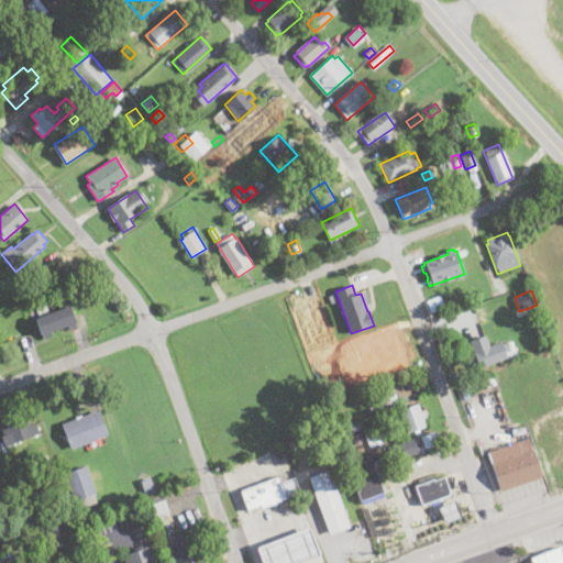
[(444,308),(430,312),(426,300),(440,296),(444,308)]
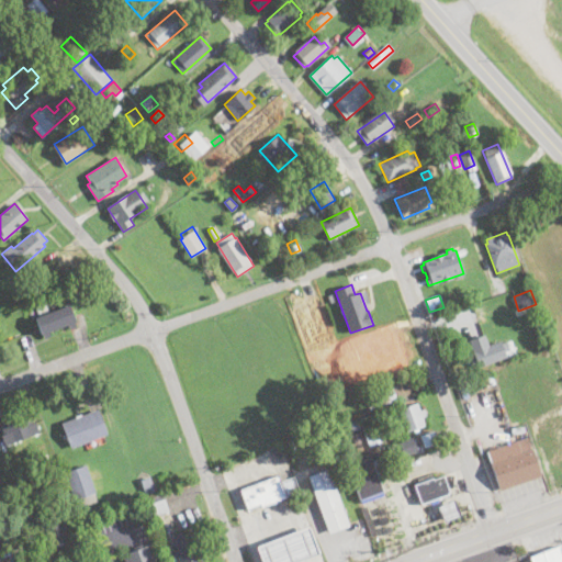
[(76,326),(69,328),(68,324),(48,332),(51,336),(44,338),(43,334),(41,335),(35,317),(69,306),(76,326)]
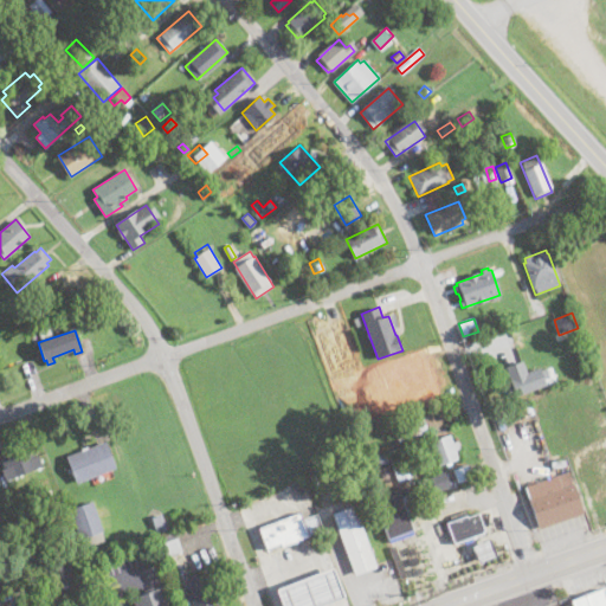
[(523,361),(527,373),(540,368),(541,371),(546,368),(549,376),(543,379),(546,386),(515,397),(514,394),(510,397),(505,382),(510,381),(505,368),(523,361)]
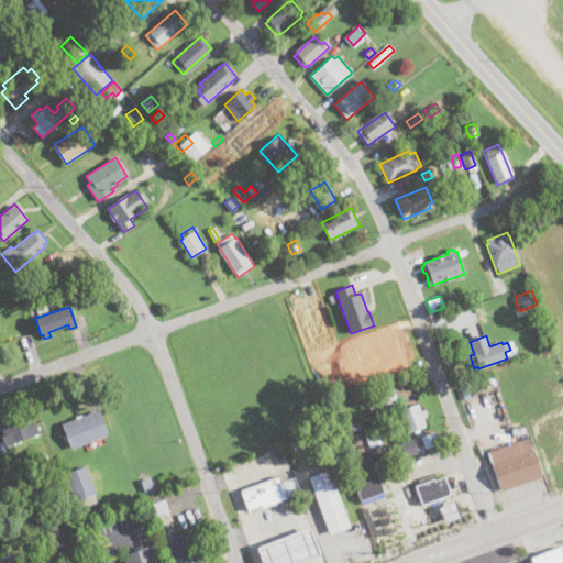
[(398,399),(371,409),(366,397),(394,386),(398,399)]
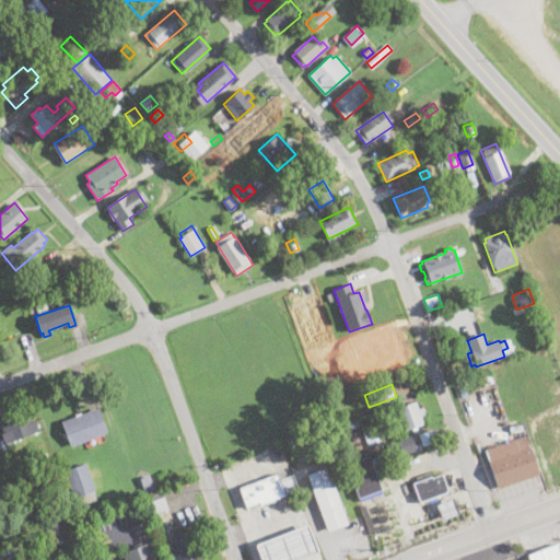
[(416,401),(419,409),(422,408),(424,415),(421,417),(423,423),(404,431),(396,409),(416,401)]
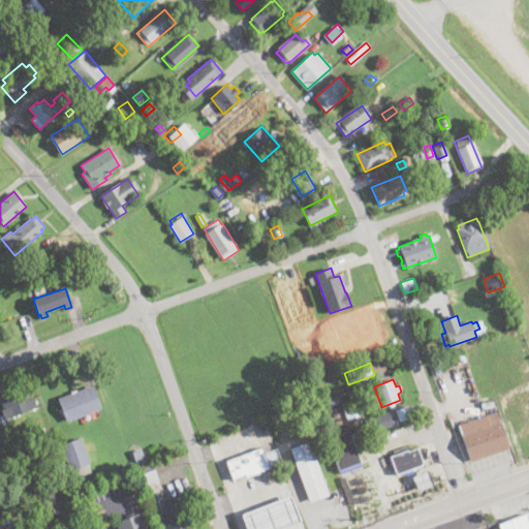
[(92,385),(101,408),(66,423),(57,399),(71,393),(75,390),(76,392),(92,385)]
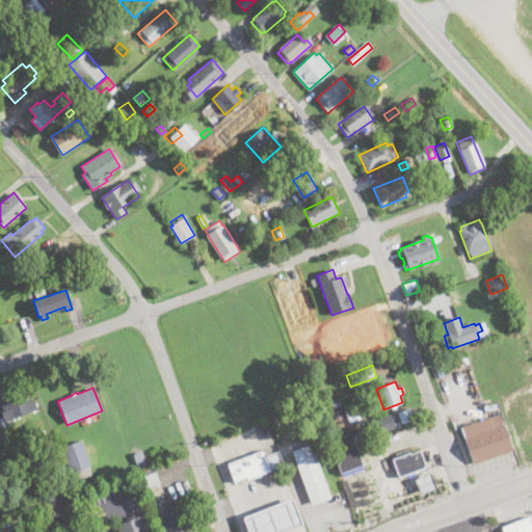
[(24,389),(25,392),(29,391),(36,410),(7,422),(0,403),(4,401),(3,397),(24,389)]
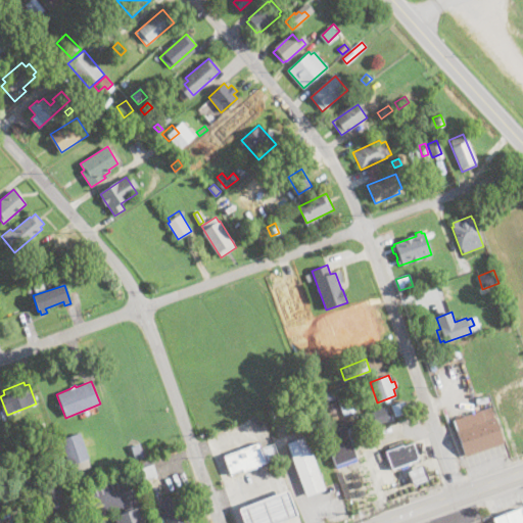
[(353,412),(343,416),(333,390),(344,386),(353,412)]
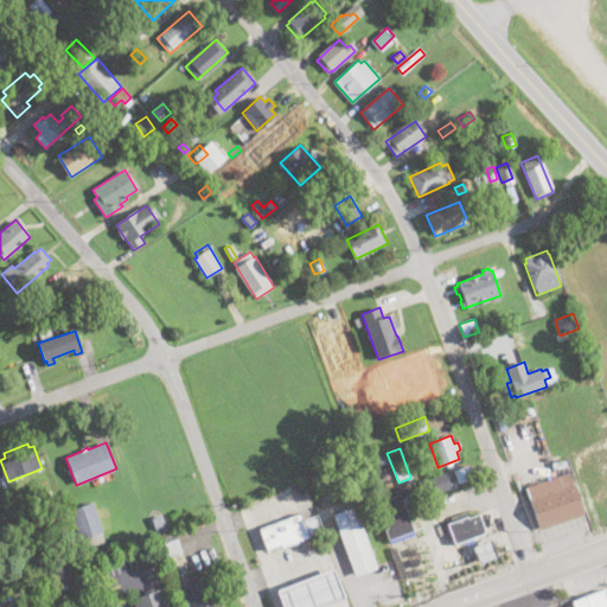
[(604,454),(606,452),(606,485),(598,487),(590,462),(593,461),(590,454),(604,451),(604,454)]
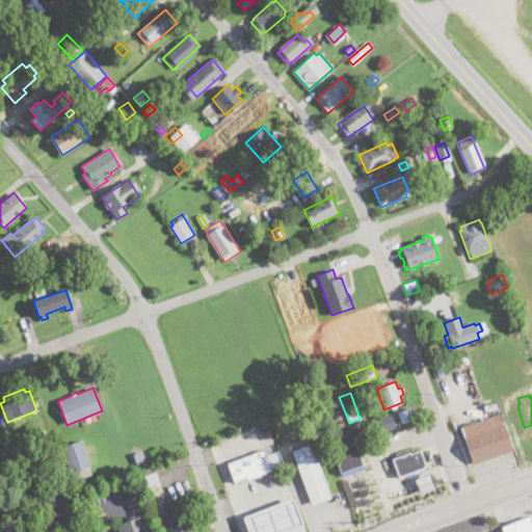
[(338,397),(341,404),(333,407),(335,411),(339,410),(342,418),(336,421),(333,414),(327,416),(335,434),(349,429),(349,430),(353,428),(356,435),(360,434),(361,439),(353,442),(362,466),(341,473),(315,403),(322,400),(323,403),(338,397)]
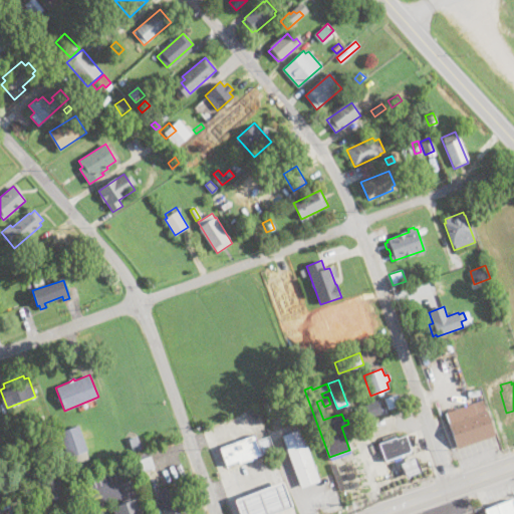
[(401,405),(388,410),(383,400),(397,395),(401,405)]
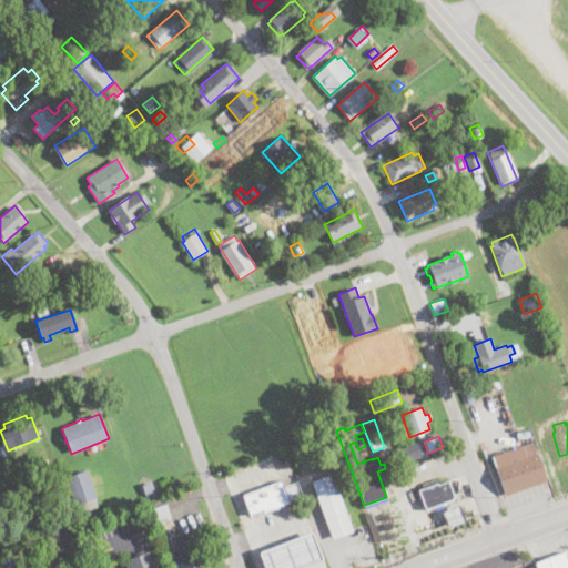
[(422,456),(395,466),(391,452),(417,442),(422,456)]
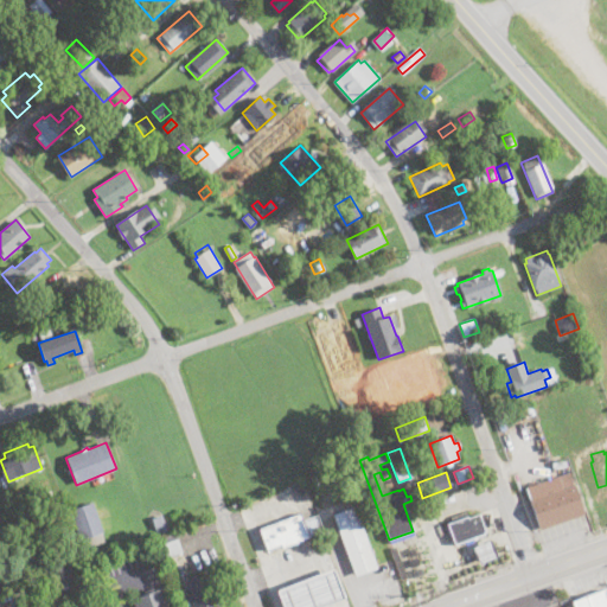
[(585,516),(541,531),(525,487),(570,473),(585,516)]
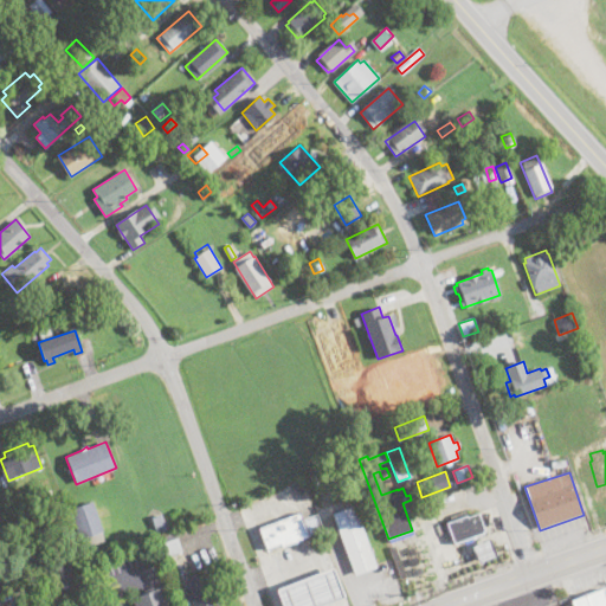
[(25,504),(18,508),(15,501),(21,498),(25,504)]
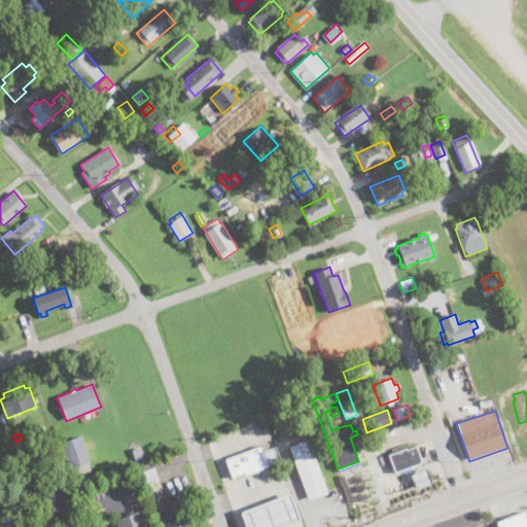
[(88,462),(91,470),(73,477),(71,468),(69,468),(60,443),(80,435),(89,462),(88,462)]
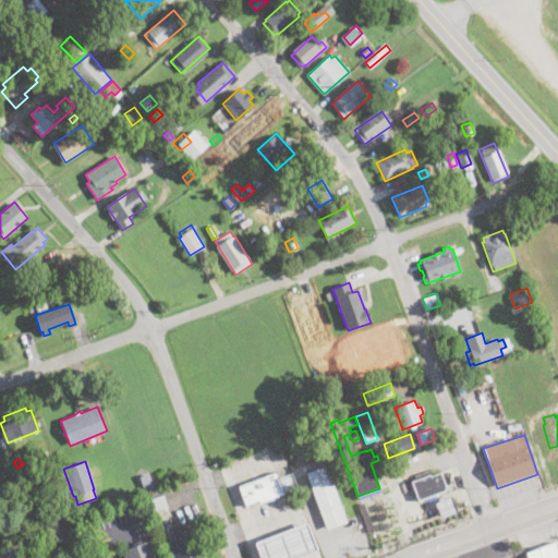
[(347,522),(327,530),(306,474),(326,466),(347,522)]
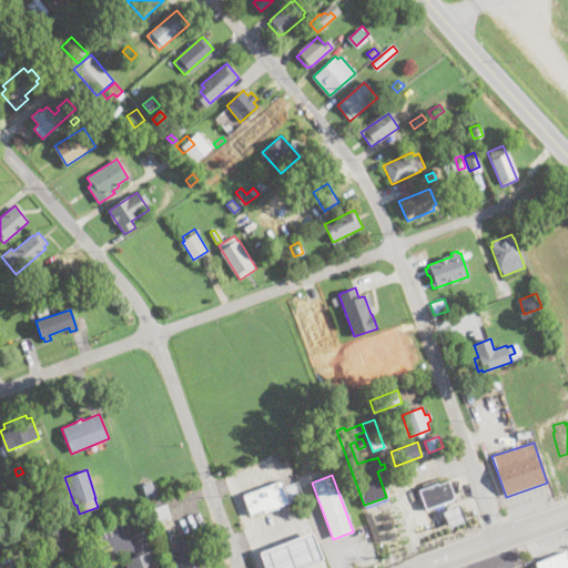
[(452,500),(425,510),(418,492),(448,480),(454,496),(452,500)]
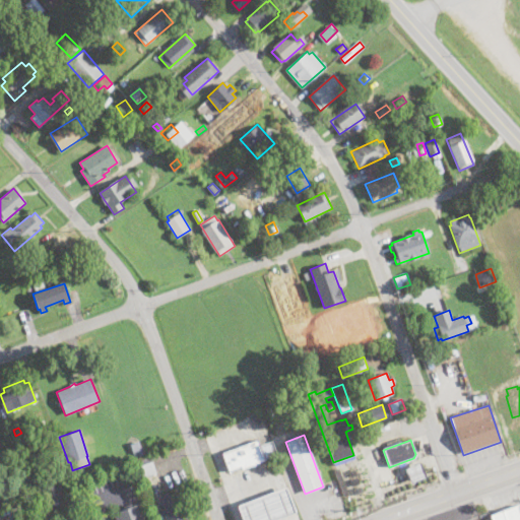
[(265,461),(243,469),(242,466),(230,471),(222,453),(258,441),(260,446),(264,459),(265,461)]
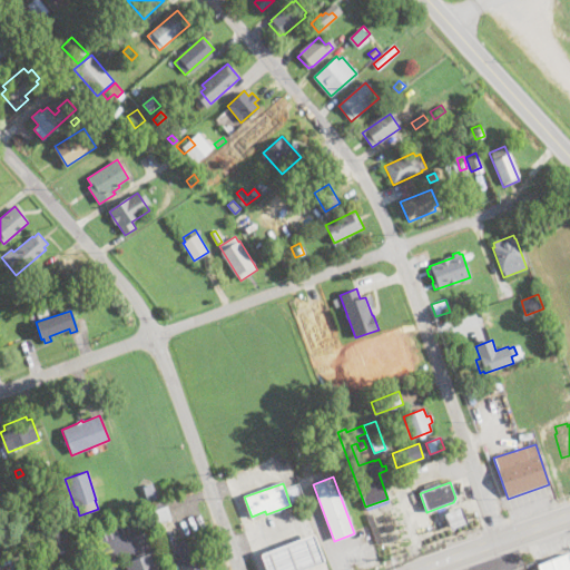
[(192,492),(182,495),(179,488),(188,484),(192,492)]
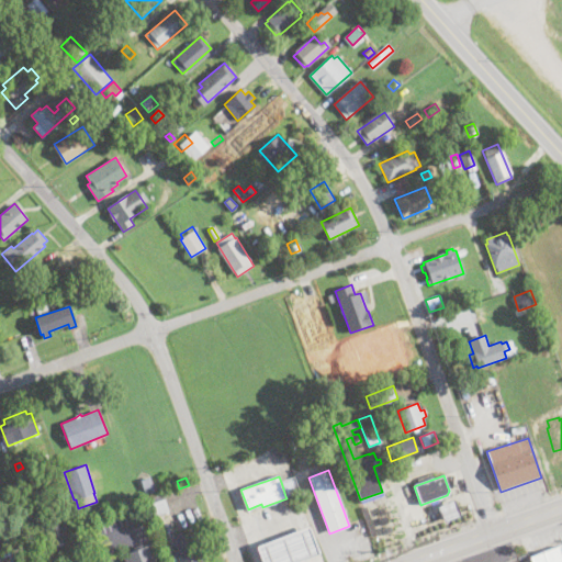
[(285,496),(281,482),(293,478),(299,491),(285,496)]
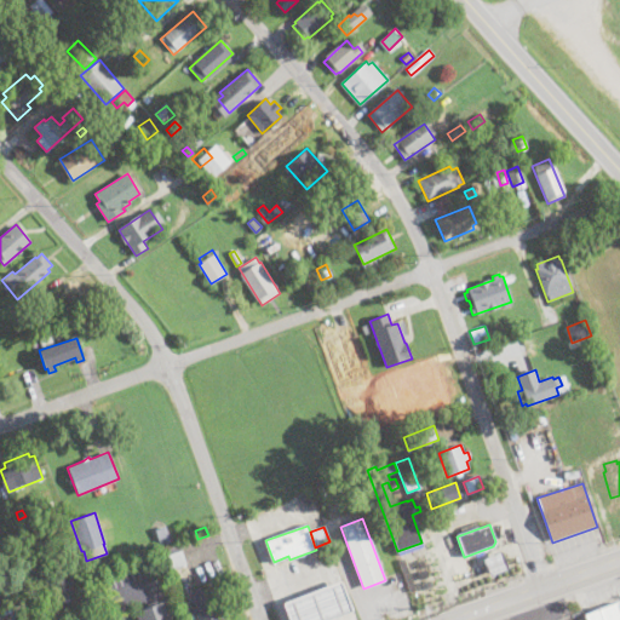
[(173,540),(174,546),(179,544),(184,557),(167,564),(160,545),(173,540)]
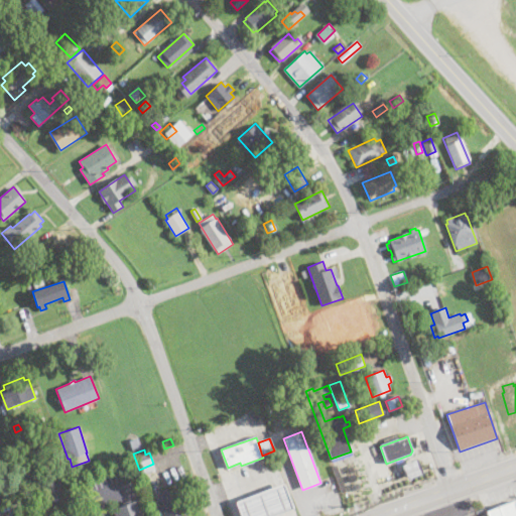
[(423,473),(407,479),(402,465),(417,459),(423,473)]
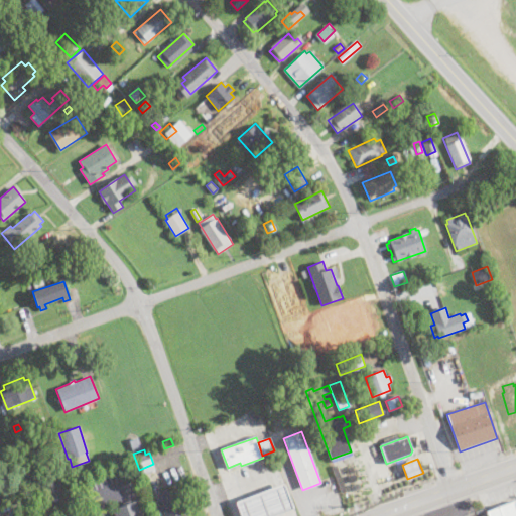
[(342,492),(332,466),(336,464),(346,490),(342,492)]
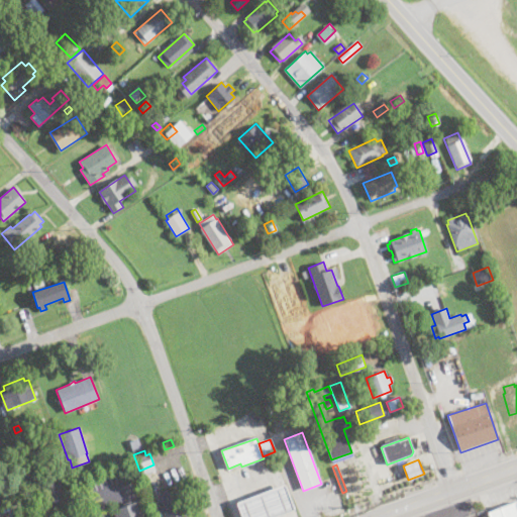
[(54,478),(57,485),(60,484),(63,490),(59,492),(62,498),(50,503),(42,482),(54,478)]
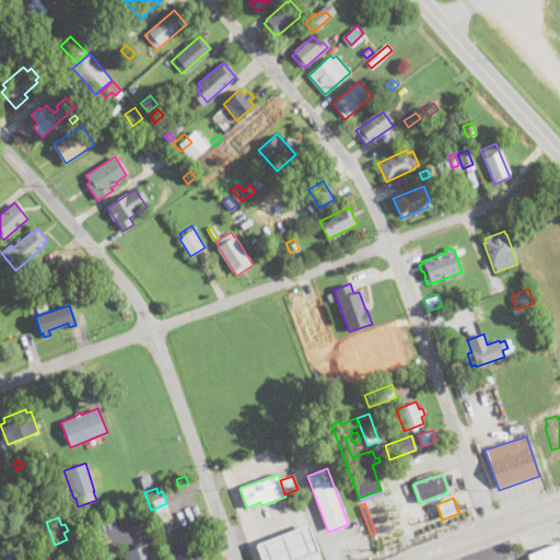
[(200,559),(188,525),(171,532),(173,537),(168,539),(176,559),(200,559)]
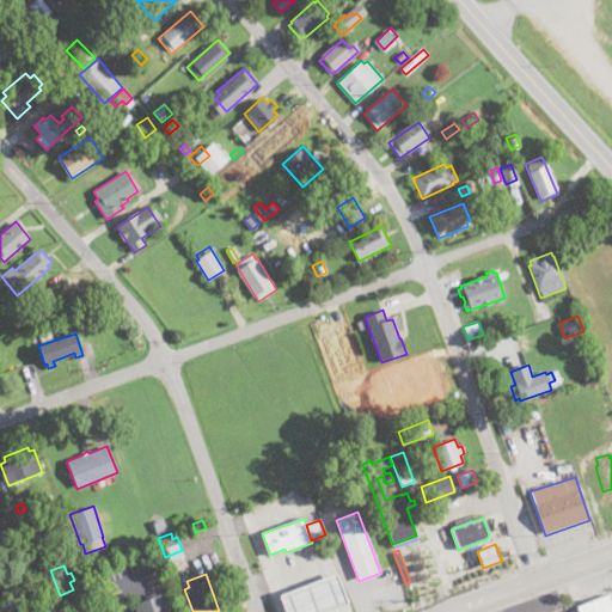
[(348,603),(324,611),(287,611),(281,595),(336,574),(348,603)]
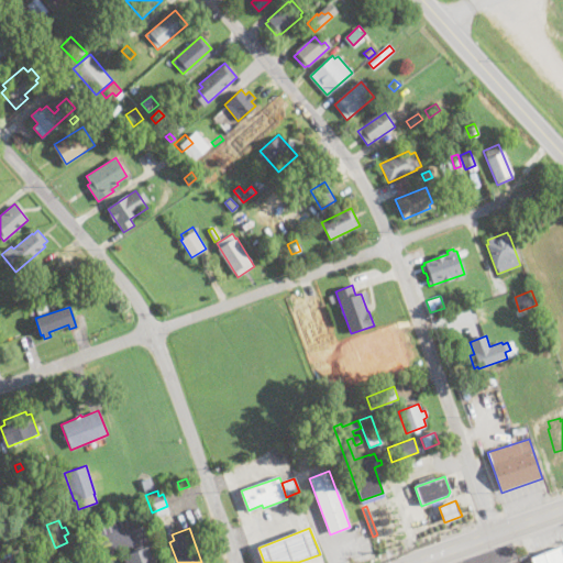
[(124,562),(122,555),(150,545),(156,562),(124,562)]
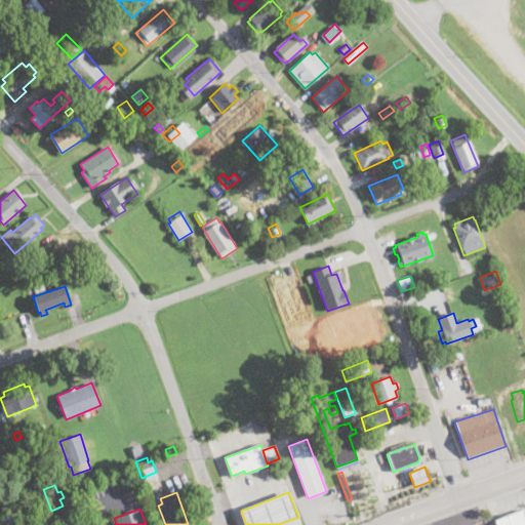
[(524,524),(497,524),(496,521),(523,511),(524,516),(524,524)]
